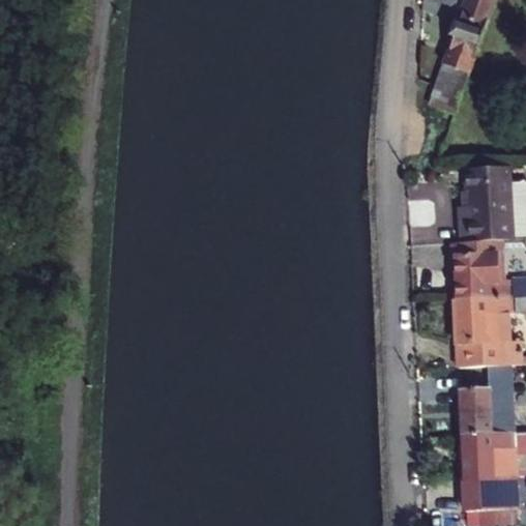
[(419,0),(419,6),(457,17),(460,7),(432,0),(419,0)]
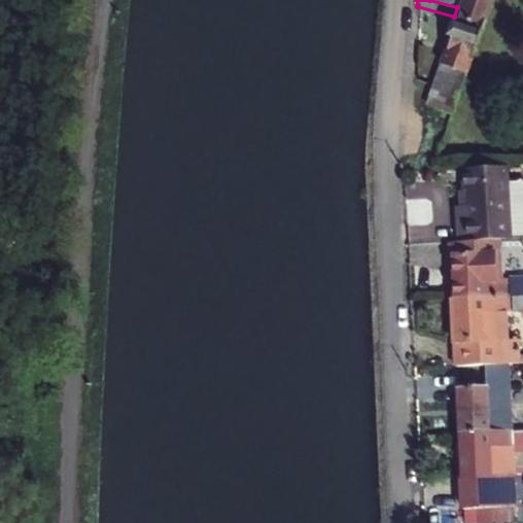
[(459,0),(457,7),(483,16),(488,0),(459,0)]
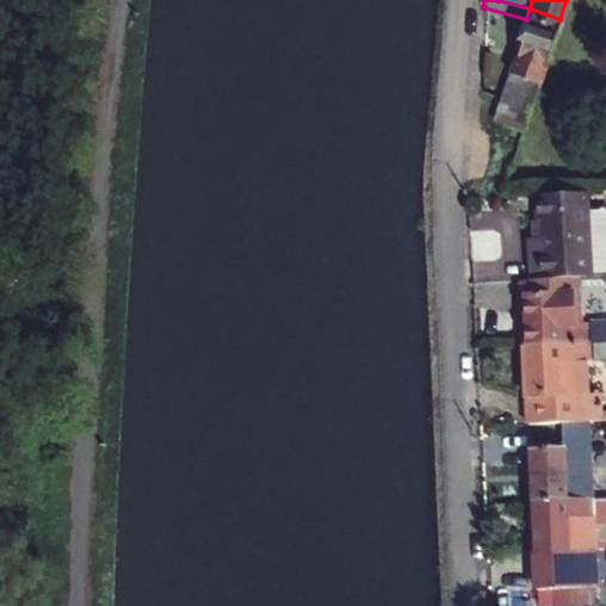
[(560,19),(530,8),(526,19),(506,79),(493,119),(520,131),(558,20),(560,19)]
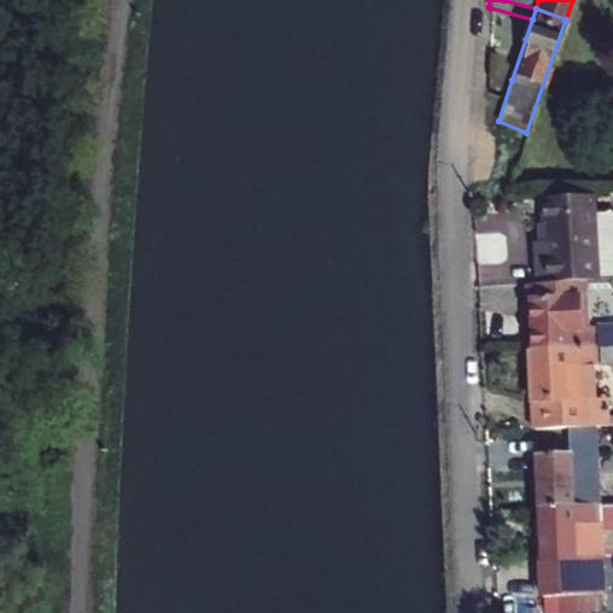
[(612,209),(593,211),(591,194),(541,197),(542,239),(532,239),(533,279),(612,276),(612,256),(612,257),(611,227),(612,227),(612,209)]
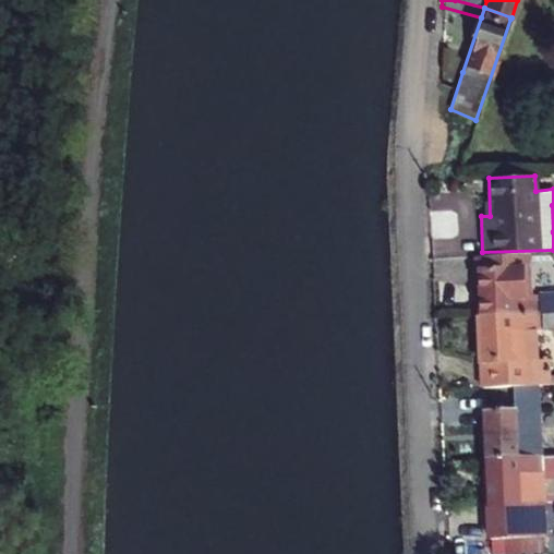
[(474,253),(476,266),(478,315),(534,313),(538,313),(553,312),(553,291),(520,292),(520,265),(507,265),(507,252),(482,252),(474,253)]
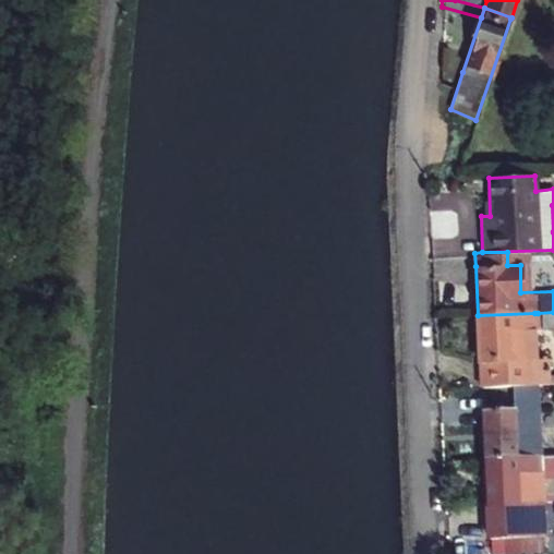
[(553,328),(553,332),(553,312),(538,313),(538,329),(553,328)]
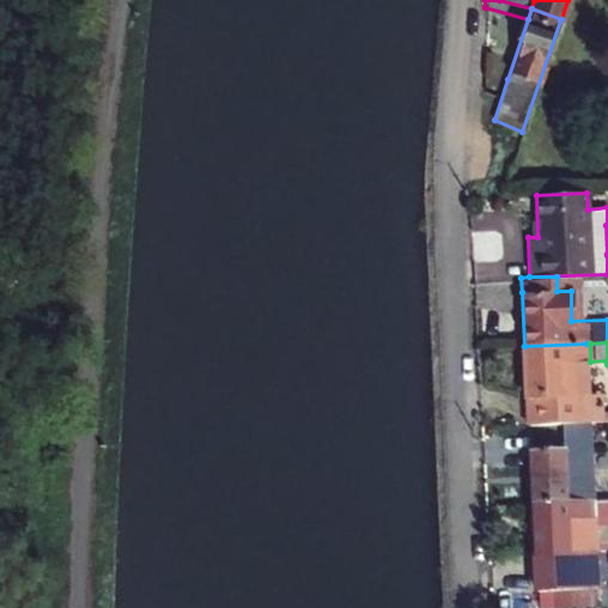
[(527,425),(597,421),(596,395),(584,394),(582,363),(587,362),(587,344),(524,346),(527,425)]
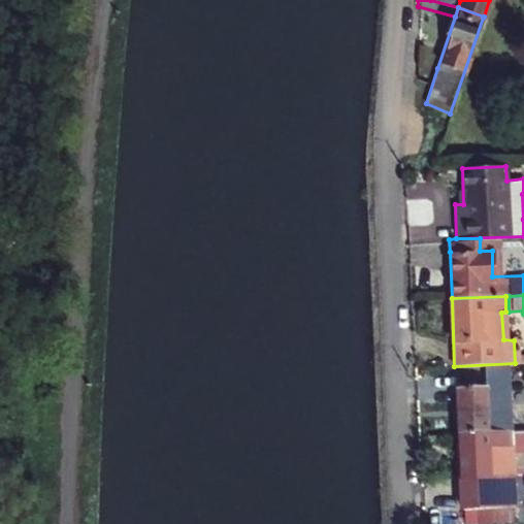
[(489,416),(488,390),(456,393),(458,437),(491,435),(489,416)]
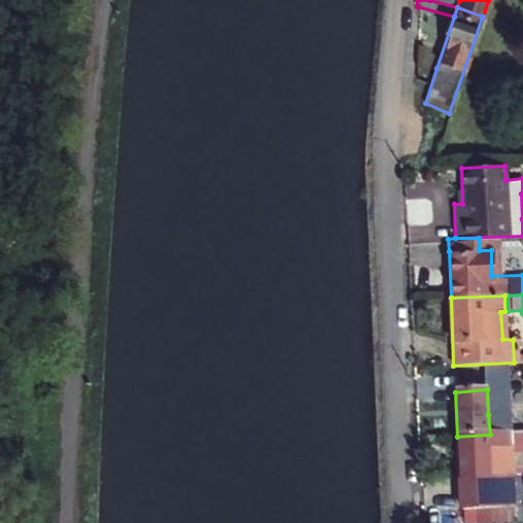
[(511,414),(488,415),(490,434),(508,433),(512,433),(511,414)]
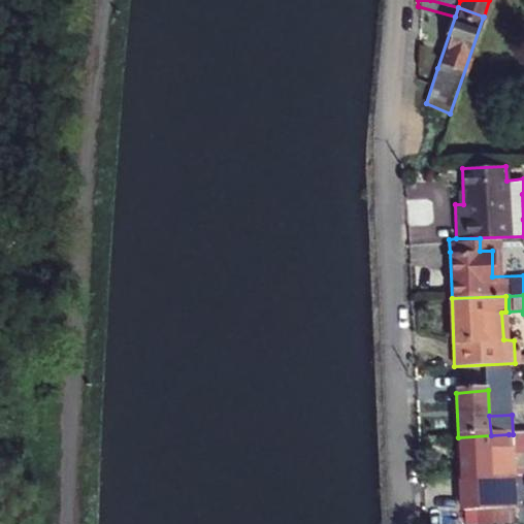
[(458,437),(461,509),(512,504),(509,434),(491,435),(458,437)]
